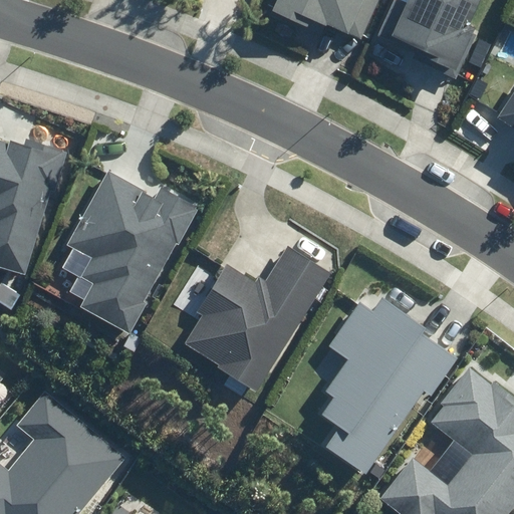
[(273,0),(269,10),(292,19),(296,10),(365,38),(380,0),(273,0)]
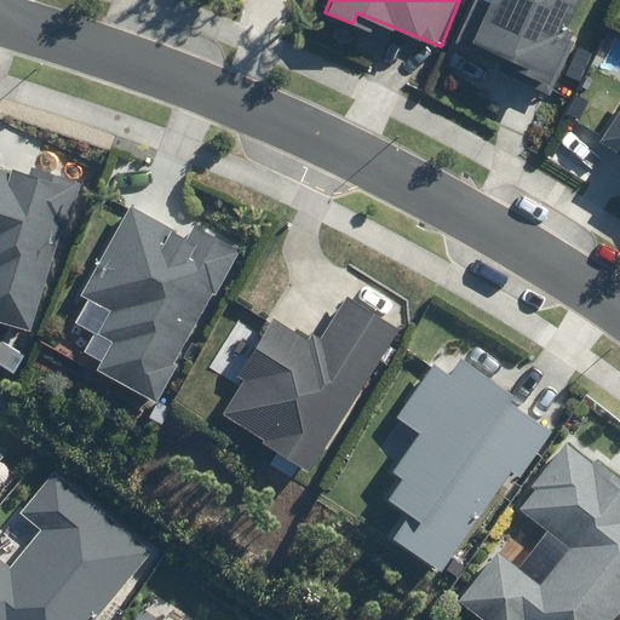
[(484,0),(466,38),(551,80),(573,38),(561,32),(577,0),(484,0)]
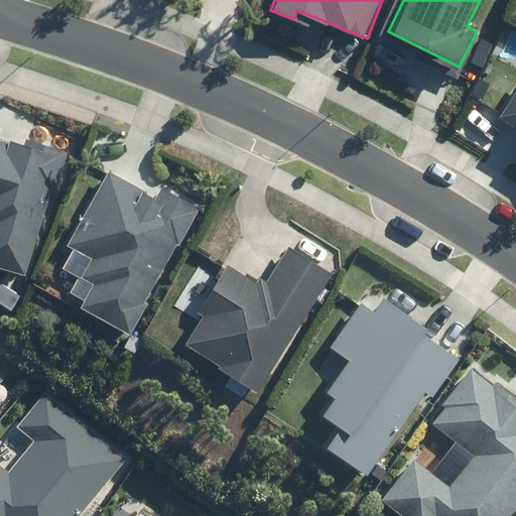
[(515,94),(500,119),(515,129),(515,94)]
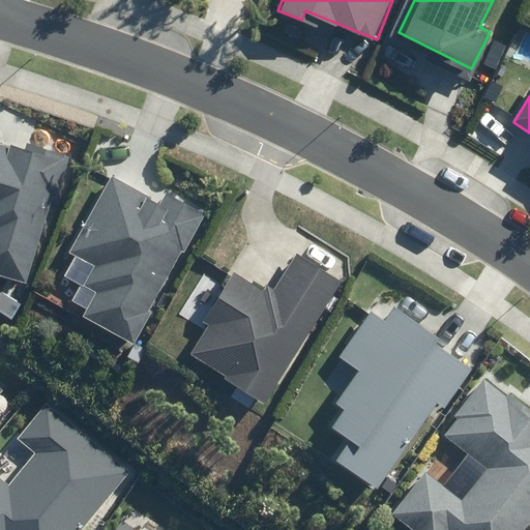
[(56,196),(67,153),(37,143),(13,144),(0,140),(0,273),(28,282),(50,195),(56,196)]
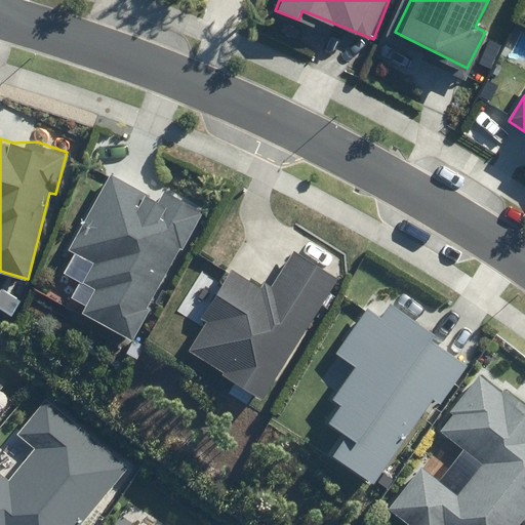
[(134,339),(202,208),(165,190),(161,198),(106,170),(66,248),(90,260),(79,283),(93,290),(82,313),(134,339)]
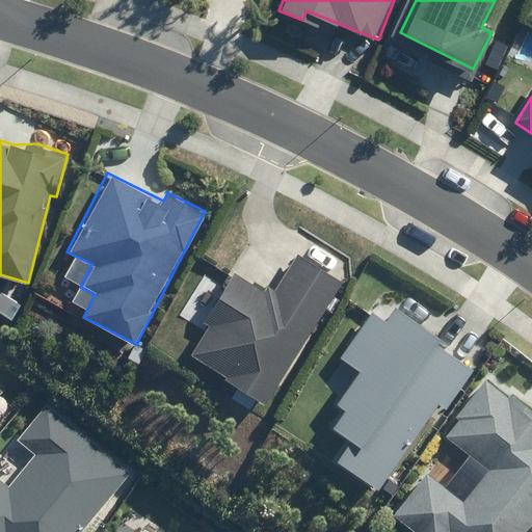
[(338,278),(290,251),(268,290),(231,268),(202,317),(210,322),(188,360),(265,404),(338,278)]
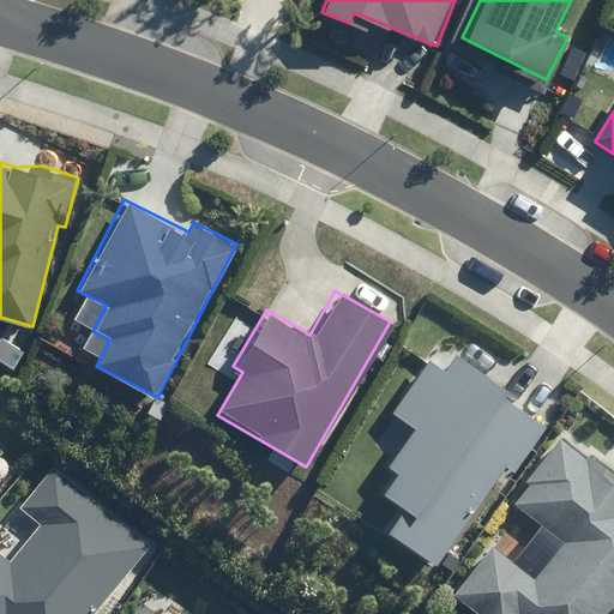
[(500,396),(504,389),(453,351),(443,369),(427,359),(390,411),(414,427),(387,465),(396,473),(381,494),(403,507),(387,531),(437,566),(506,465),(515,470),(545,428),(500,396)]
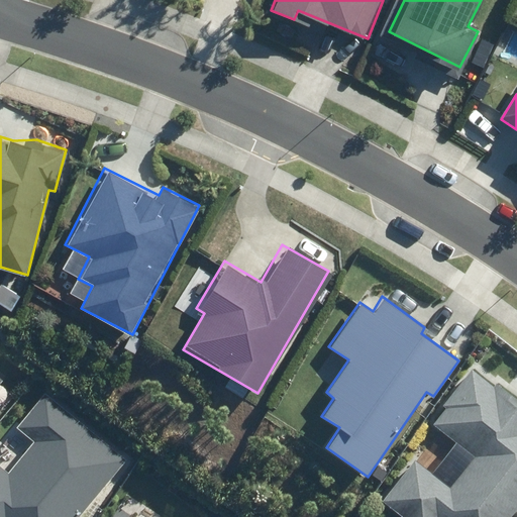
[(493,385),(470,367),(442,404),(445,406),(431,425),(474,456),(450,487),(408,455),(376,499),(400,516),(509,516),(516,507),(516,393),(497,379),(493,385)]
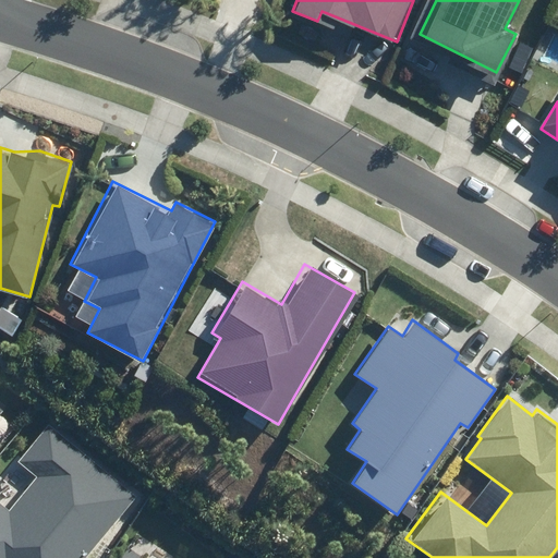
[(135,498),(41,424),(16,462),(32,474),(4,510),(0,506),(0,557),(104,557),(94,550),(135,498)]
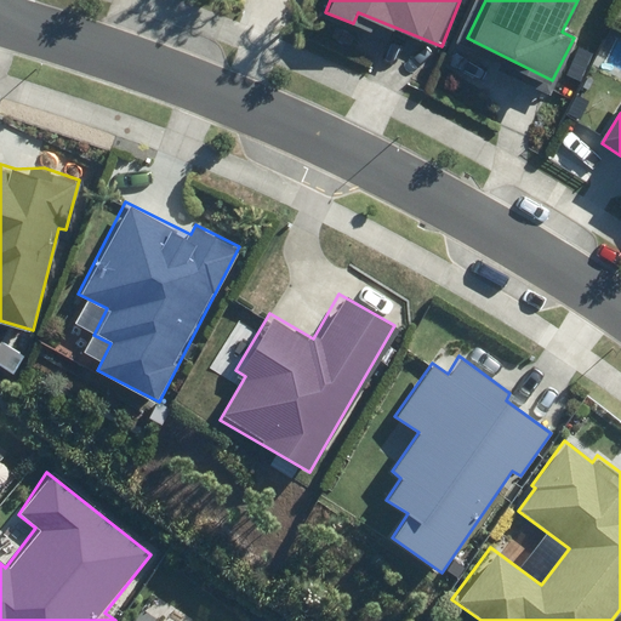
All buildings are outlined.
